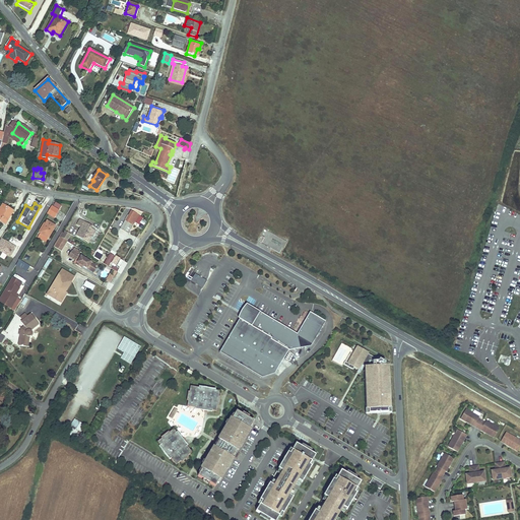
[(9,215),(12,212),(3,206),(0,210),(0,224),(5,228),(12,217),(9,215)]
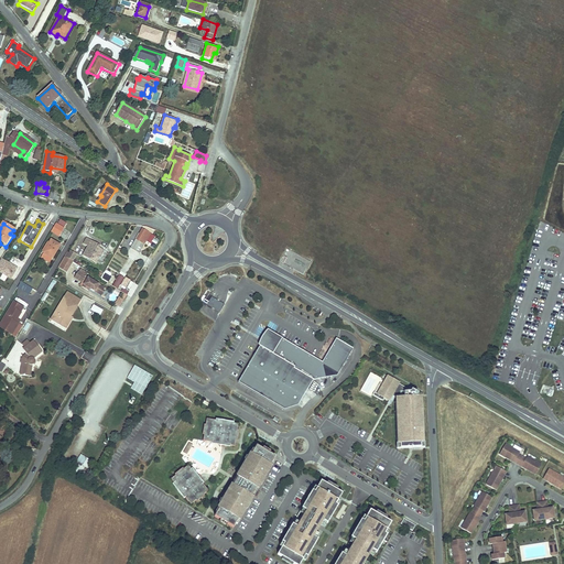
[(64,231),(56,227),(52,235),(60,239),(64,231)]
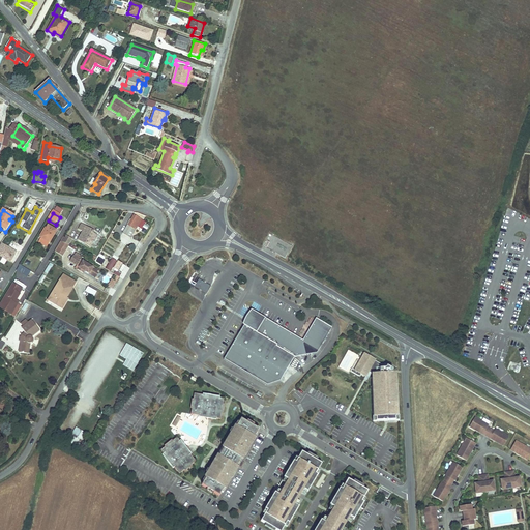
[(127,227),(134,216),(130,214),(124,226),(127,227)]
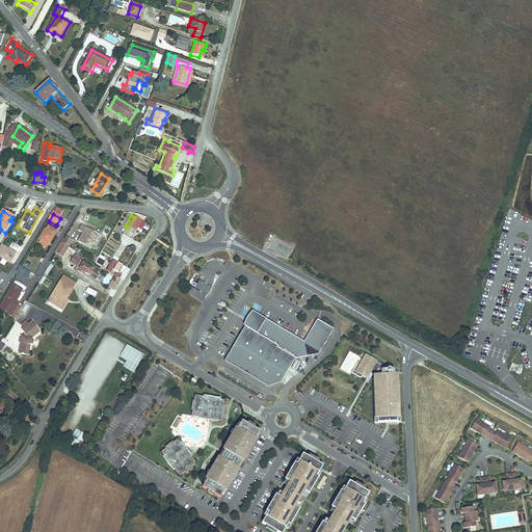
[(122,238),(128,241),(140,221),(134,217),(128,228),(122,238)]
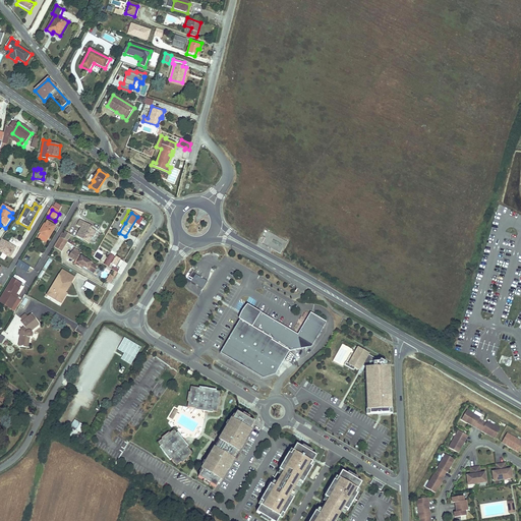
[(76,237),(89,244),(95,233),(89,229),(90,226),(81,221),(77,226),(81,229),(76,237)]
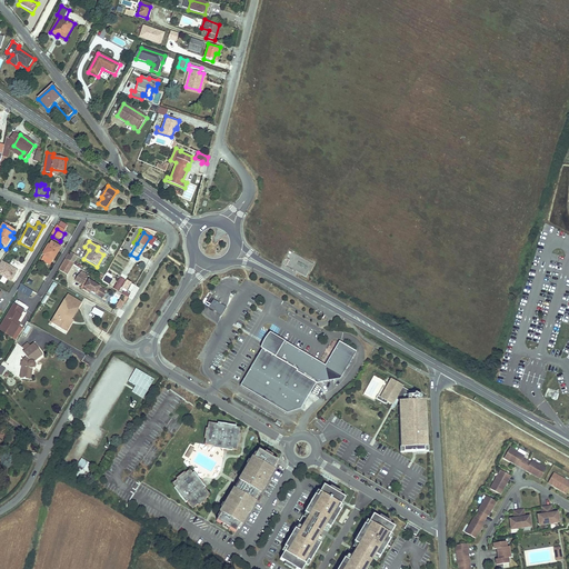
[(51,245),(43,258),(52,262),(59,250),(51,245)]
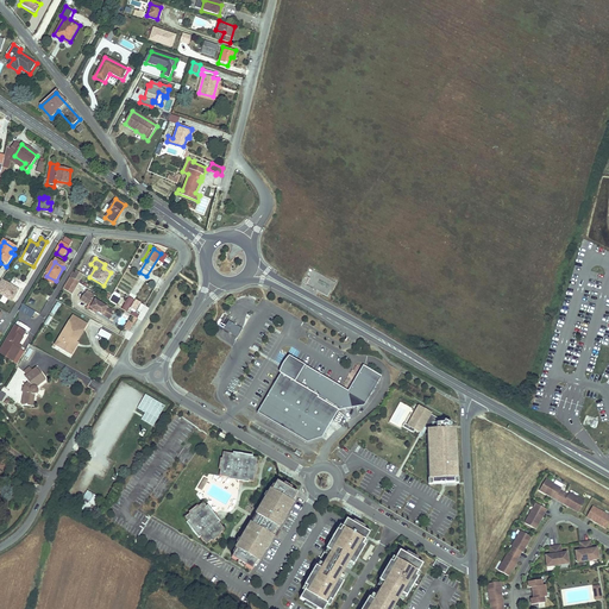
[(77,282),(83,275),(76,270),(71,278),(77,282)]
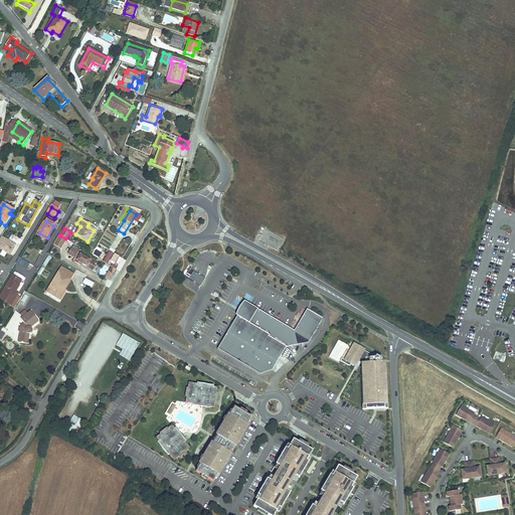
[(47,237),(39,233),(37,237),(45,241),(47,237)]
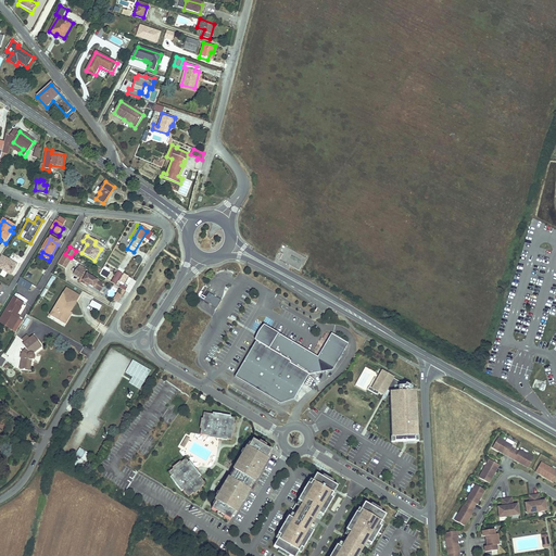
[(295,266),(300,269),(306,260),(294,252),(292,255),(287,252),(282,261),(294,268),(295,266)]
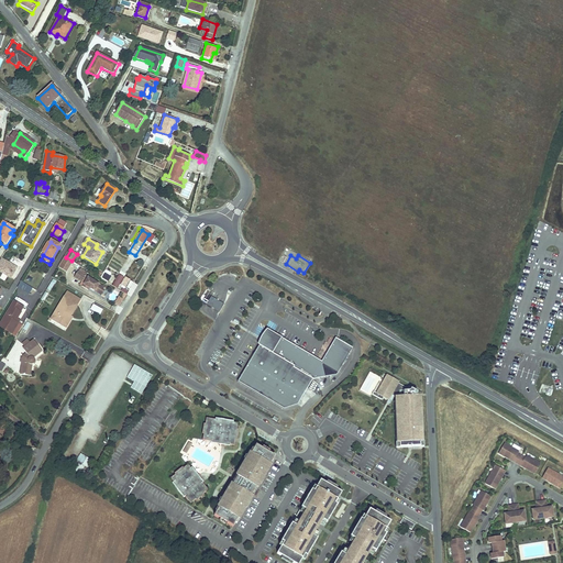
[(66,272),(73,262),(72,261),(66,257),(65,256),(58,266),(66,272)]
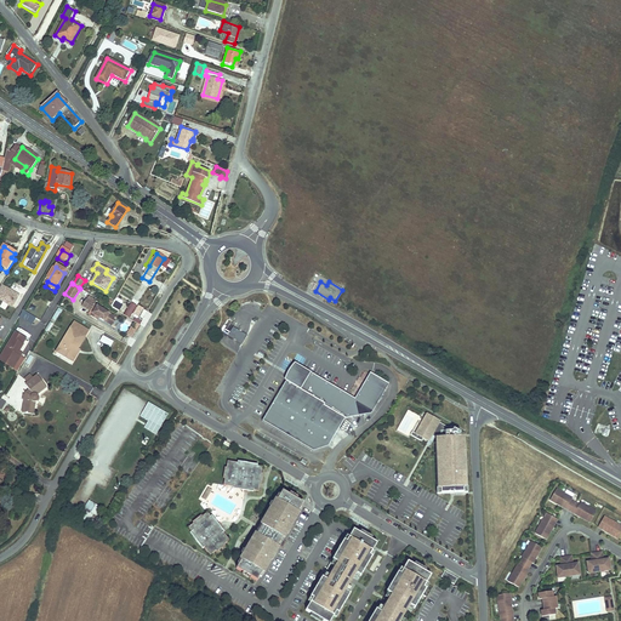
[(119,312),(124,301),(115,297),(110,307),(119,312)]
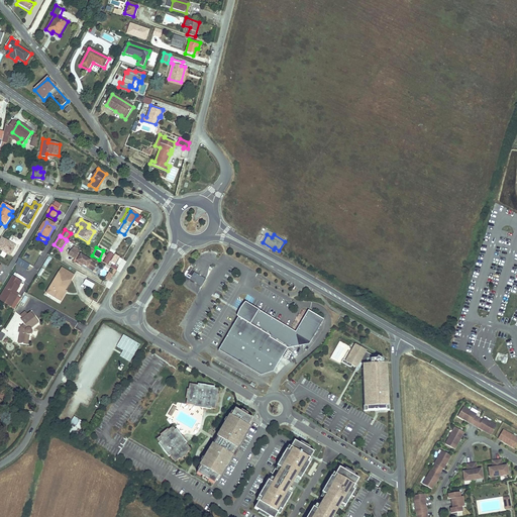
[(70,255),(76,260),(80,253),(74,249),(70,255)]
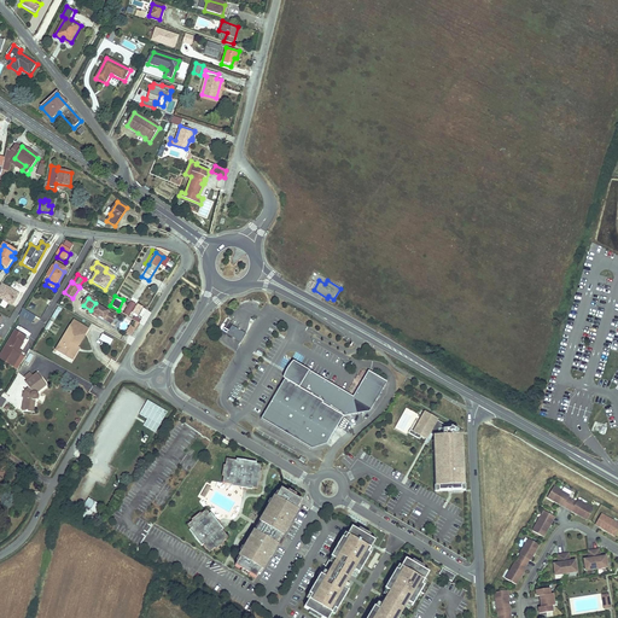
[(132,305),(124,316),(130,320),(138,309),(132,305)]
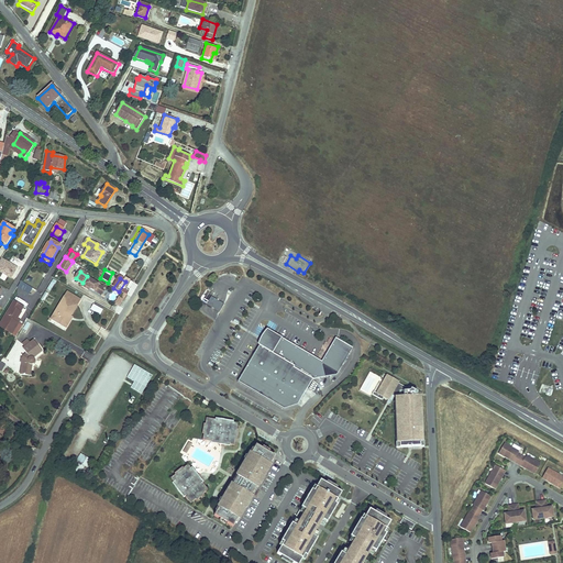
[(89,279),(84,288),(90,293),(91,290),(102,298),(107,290),(89,279)]
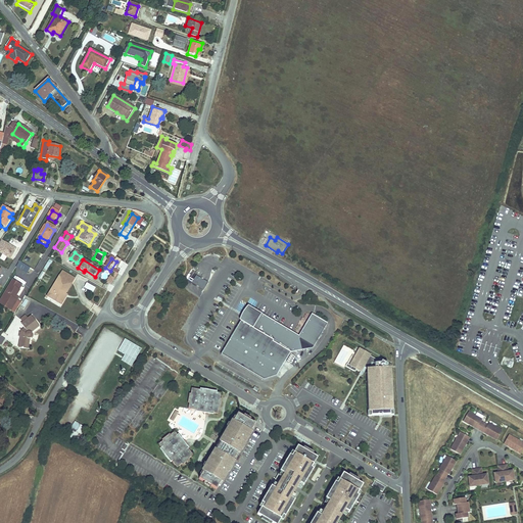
[(63,271),(49,294),(62,302),(66,296),(63,294),(70,282),(72,283),(75,278),(63,271)]
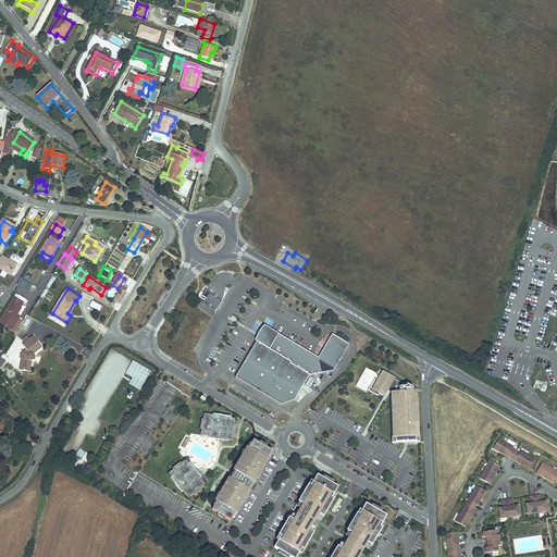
[(218,307),(222,299),(210,292),(206,299),(218,307)]
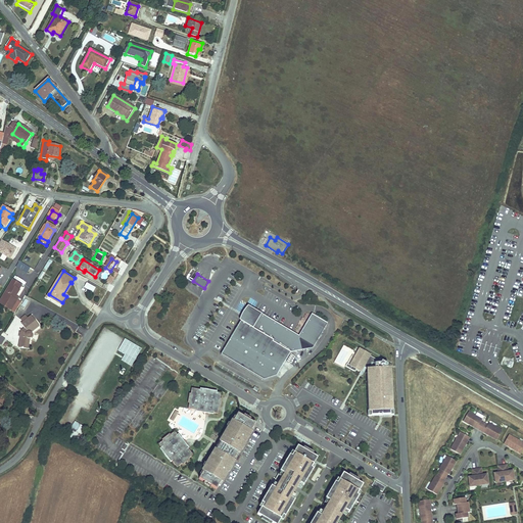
[(15,278),(3,297),(14,304),(18,297),(16,296),(21,288),(21,287),(24,283),(15,278)]
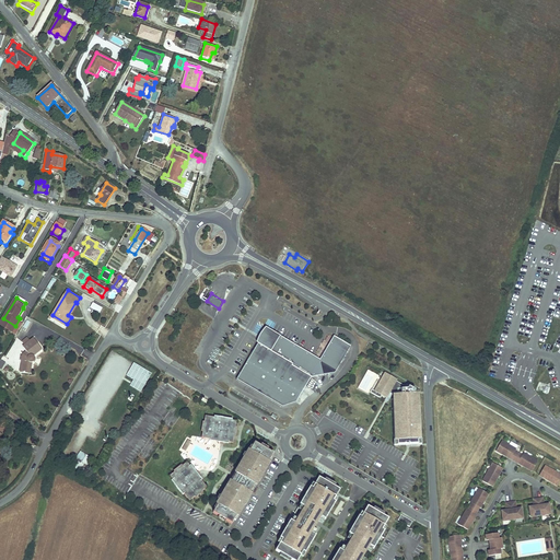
[(119,308),(124,302),(119,299),(115,305),(119,308)]
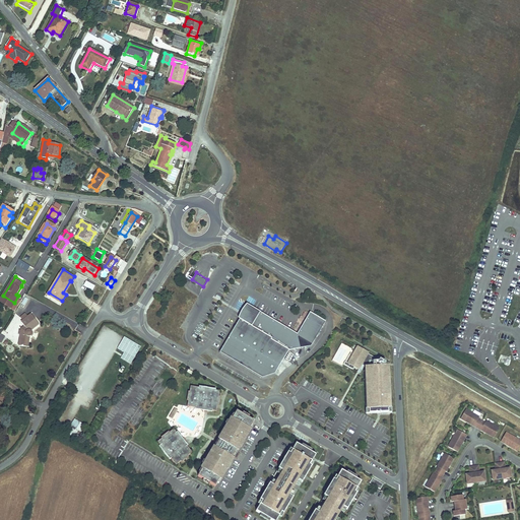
[(95,288),(87,283),(84,287),(93,293),(95,288)]
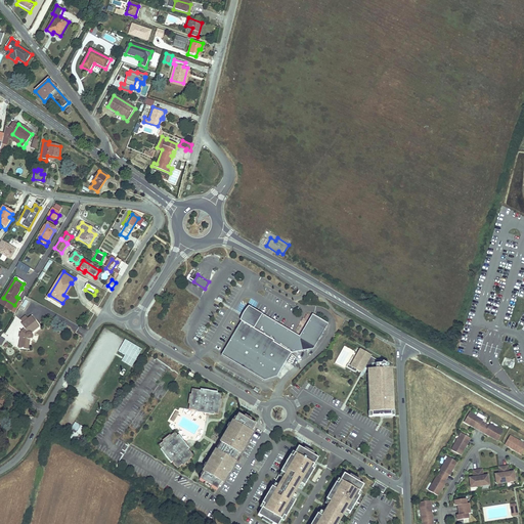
[(14,305),(3,298),(1,302),(12,308),(14,305)]
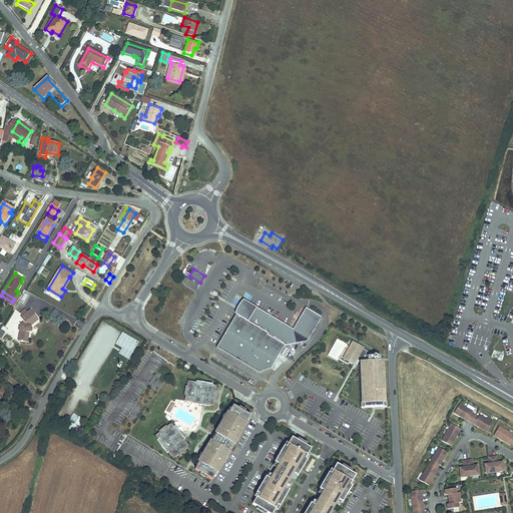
[(25,294),(19,302),(25,305),(30,297),(25,294)]
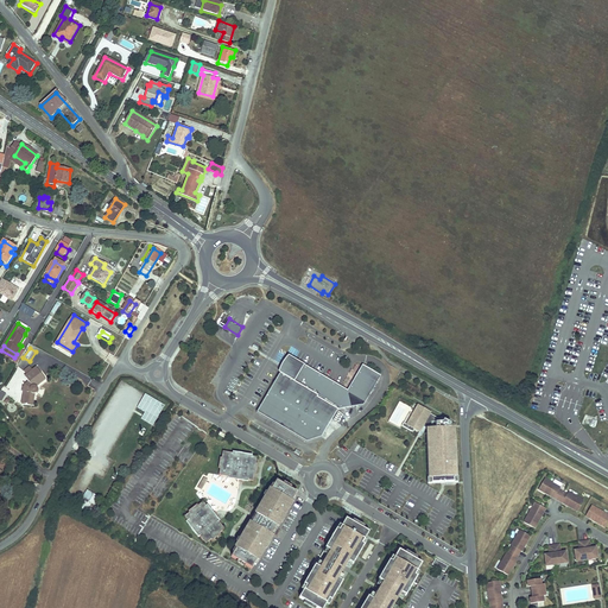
[(293,380),(303,365),(290,356),(280,372),(293,380)]
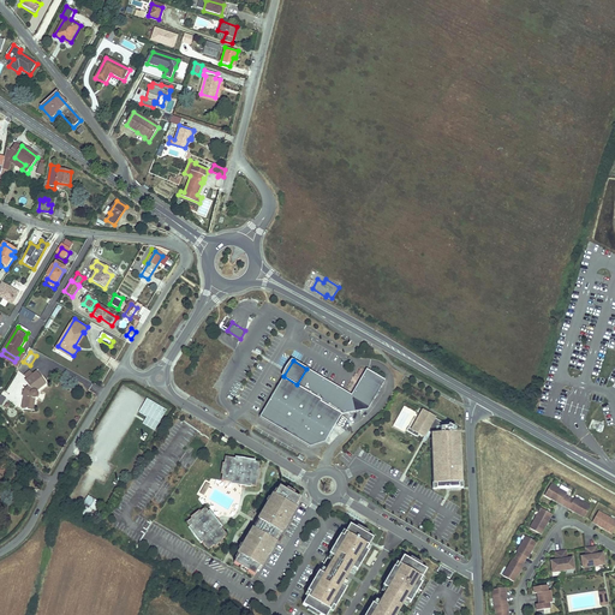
[(368,410),(386,380),(368,369),(366,372),(352,396),(306,369),(297,384),(284,376),(260,417),(310,447),(326,442),(342,413),(368,410)]
